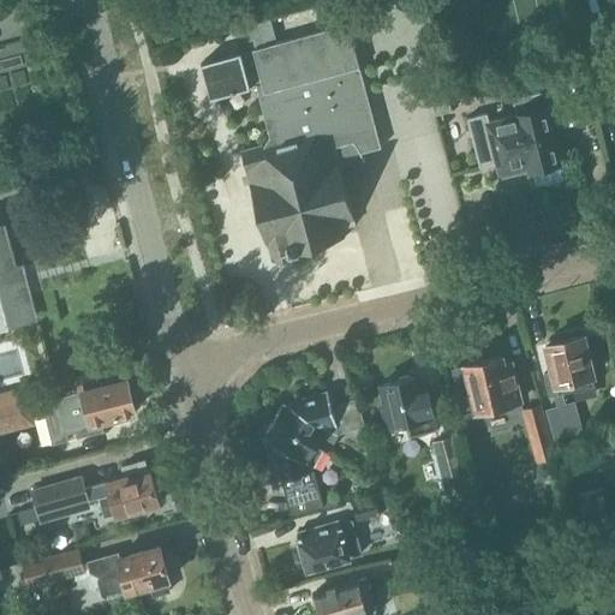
[(580,22),(590,55),(614,48),(614,34),(609,13),(580,22)]
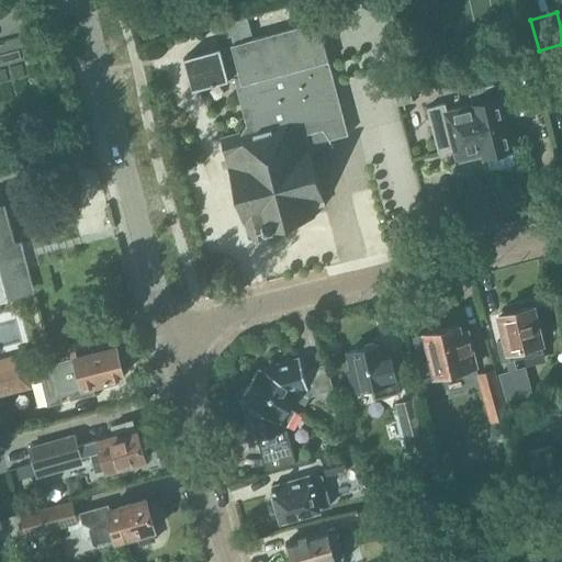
[(228,36),(231,46),(218,49),(182,59),(182,60),(188,59),(195,88),(191,89),(191,91),(227,81),(226,79),(233,78),(246,127),(239,137),(238,134),(221,138),(220,137),(218,137),(243,226),(245,225),(244,224),(246,223),(250,238),(249,238),(249,239),(267,235),(266,234),(265,232),(315,217),(315,215),(313,216),(311,209),(322,205),(323,208),(324,206),(308,145),(328,141),(329,144),(332,148),(330,144),(329,141),(347,135),(329,67),(329,66),(328,66),(316,22),(244,42),(243,38),(251,36),(250,31),(228,36)]
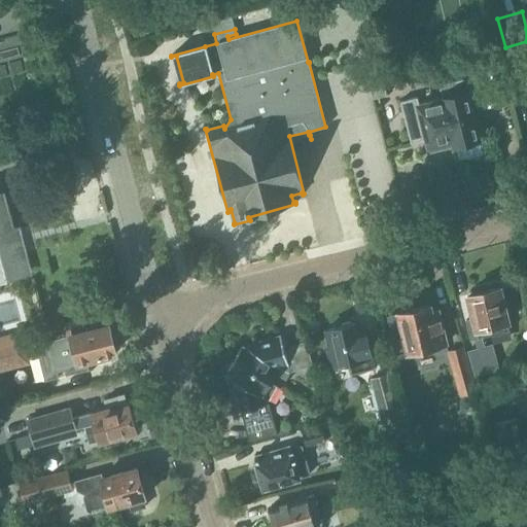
[(369,82),(382,79),(387,78),(384,68),(365,72),(369,82)]
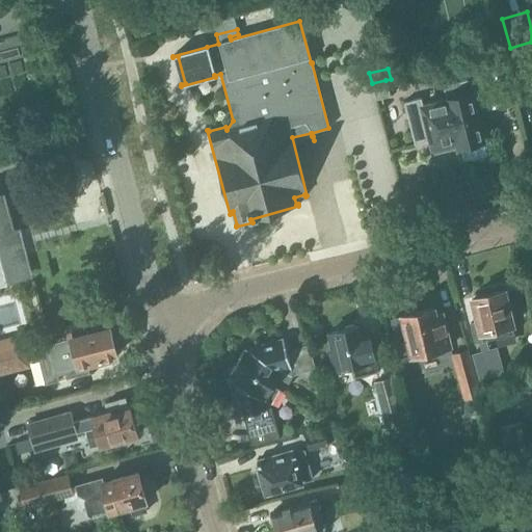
[(386,80),(372,83),(371,83),(375,100),(390,97),(386,80)]
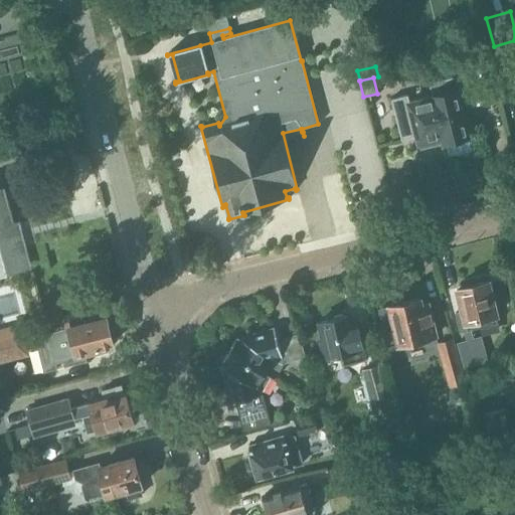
[(466,88),(433,96),(444,142),(468,136),(461,108),(471,106),(466,88)]
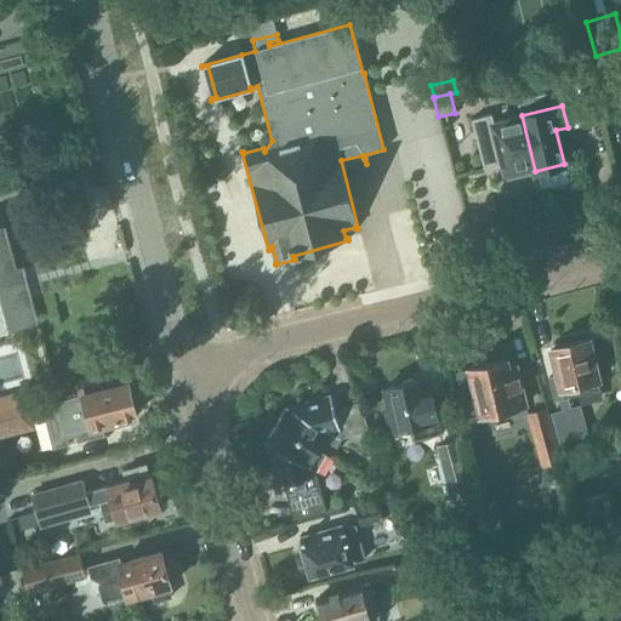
[(535,171),(522,115),(493,123),(491,114),(471,119),(484,169),(502,164),(505,172),(514,170),(516,176),(535,171)]
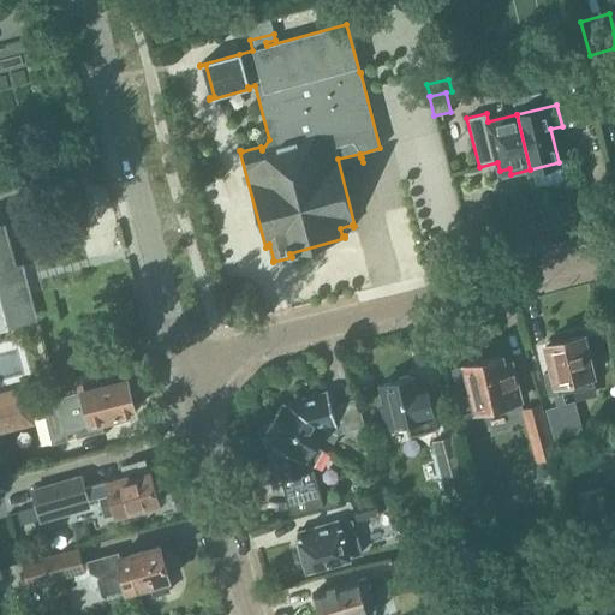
[(22,297),(29,296),(21,263),(15,266),(4,224),(0,224),(0,323),(28,317),(22,297)]
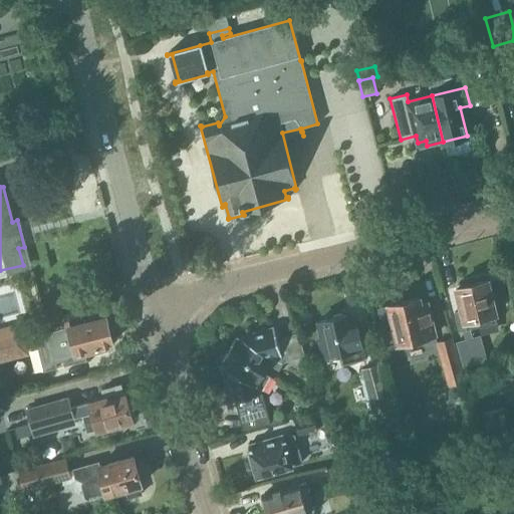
[(457,287),(462,308),(455,310),(460,330),(464,329),(466,339),(457,341),(463,366),(486,360),(480,335),(473,337),(470,327),(498,321),(496,313),(496,312),(492,293),(501,291),(498,278),(489,281),(489,279),(457,287)]
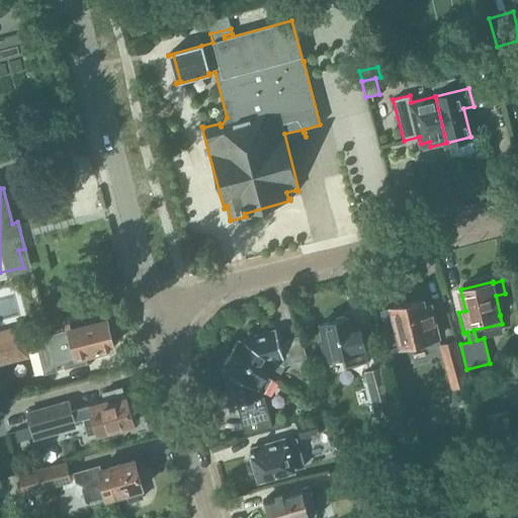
[(392,309),(381,312),(385,326),(392,349),(401,346),(440,336),(431,303),(424,305),(423,299),(406,304),(403,300),(396,301),(395,307),(392,307),(392,309)]
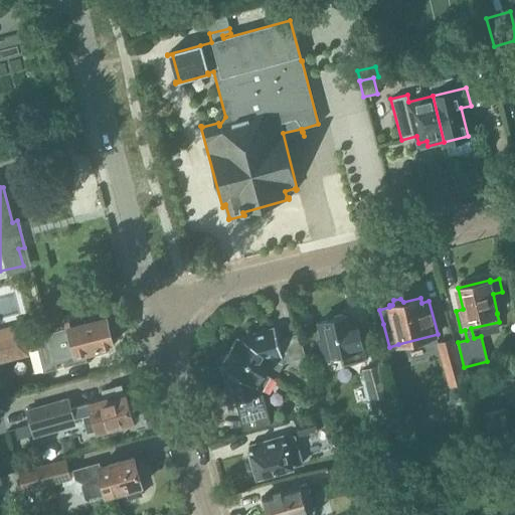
[(333,319),(319,323),(323,337),(320,338),(326,357),(341,353),(344,362),(350,361),(366,356),(363,347),(356,322),(351,323),(349,315),(345,316),(342,314),(335,316),(333,319)]
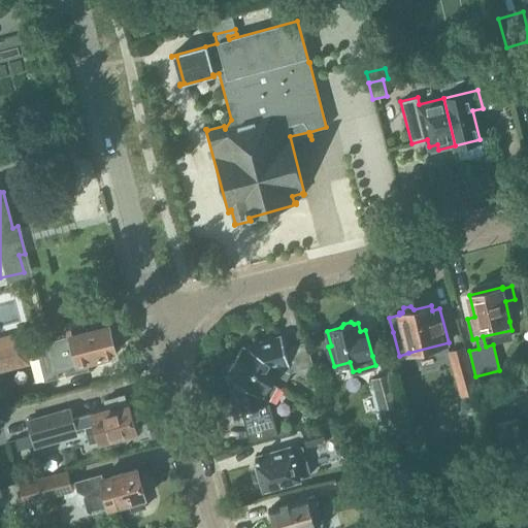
[(87,360),(116,353),(108,326),(72,335),(70,330),(62,332),(64,337),(34,345),(43,382),(59,377),(57,372),(65,370),(66,375),(89,369),(87,360)]
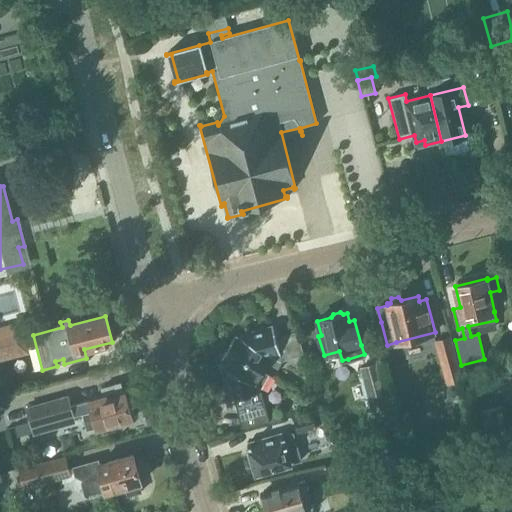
[(0,360),(30,353),(22,323),(13,325),(12,324),(0,326),(0,360)]
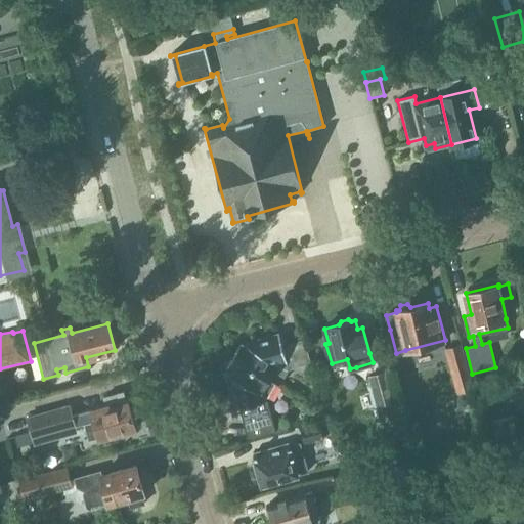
[(242,342),(232,357),(270,379),(275,382),(279,384),(288,370),(311,364),(304,339),(284,345),(280,335),(255,342),(252,348),(242,342)]
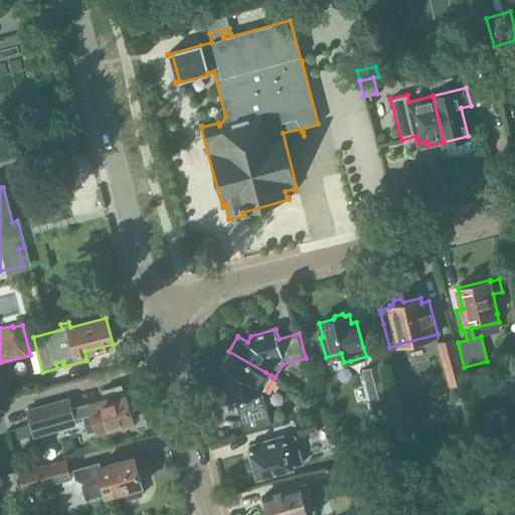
[(447,387),(463,383),(463,382),(464,382),(455,338),(438,341),(447,387)]
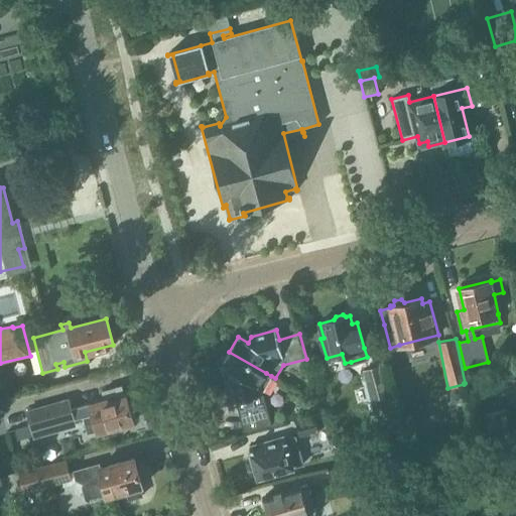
[(266,373),(229,352),(220,367),(230,372),(226,378),(233,403),(236,402),(243,428),(268,421),(263,402),(261,402),(257,388),(262,391),(271,376),(266,373)]
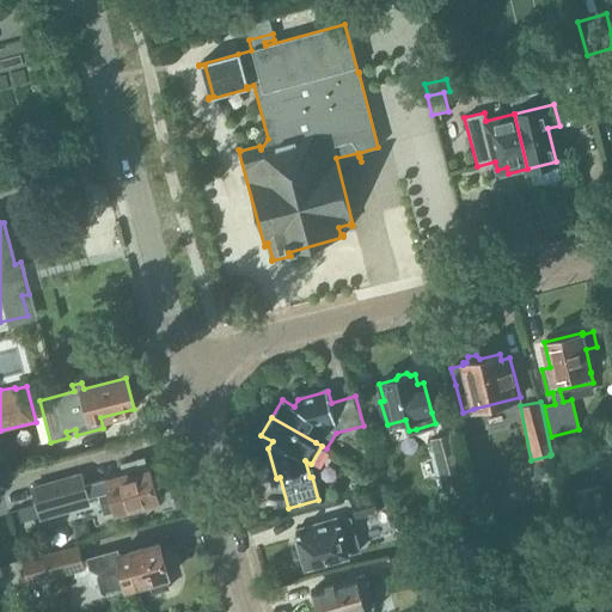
[(466,485),(453,433),(429,439),(442,491),(447,490),(450,500),(458,497),(459,505),(469,502),(465,487),(466,485)]
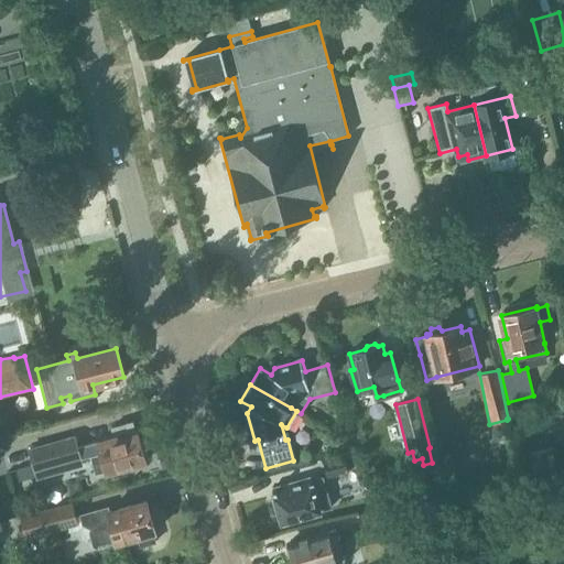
[(563,458),(559,438),(563,436),(563,407),(523,418),(541,485),(563,478),(563,458)]
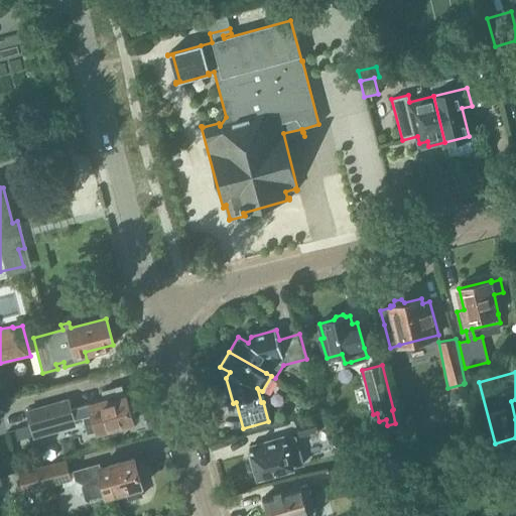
[(67,400),(46,405),(52,427),(76,421),(75,419),(83,417),(87,433),(96,430),(96,431),(133,421),(126,396),(124,397),(121,385),(107,389),(101,390),(104,399),(89,404),(89,405),(70,410),(67,400)]
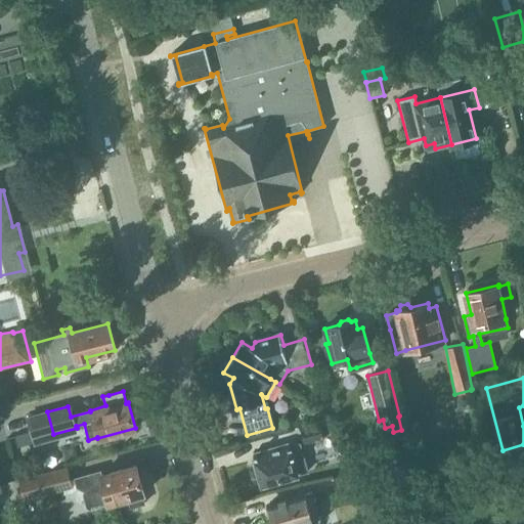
[(300,430),(304,443),(329,437),(324,423),(300,430)]
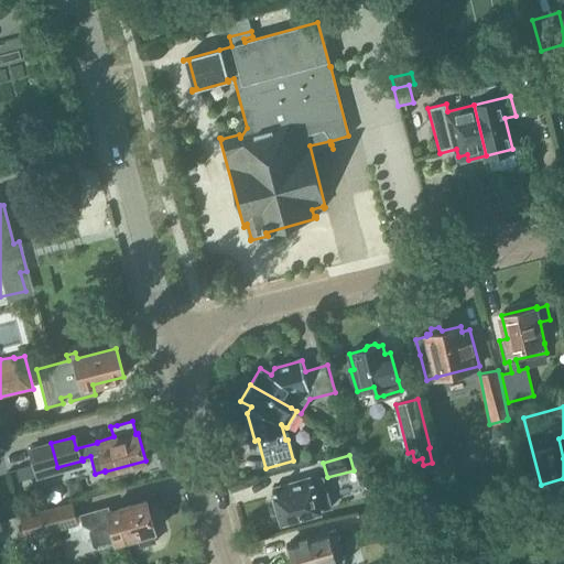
[(511,474),(505,476),(510,495),(517,492),(511,474)]
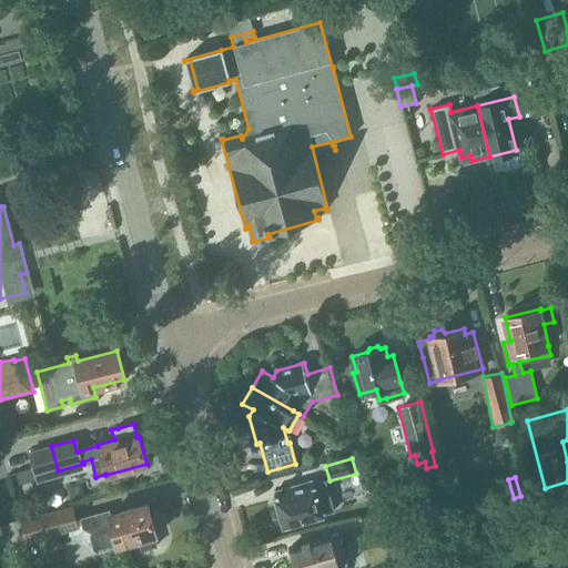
[(275,495),(285,525),(334,509),(325,479),(275,495)]
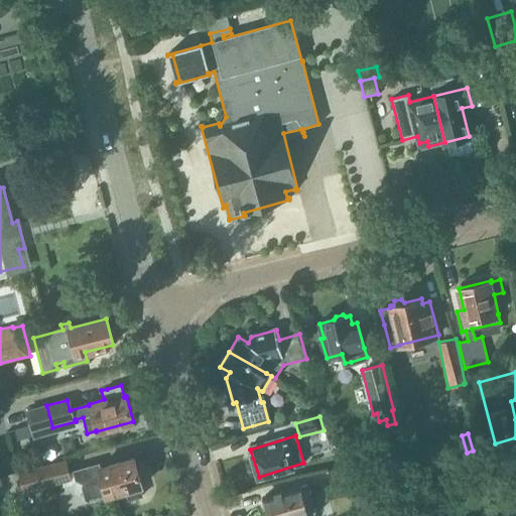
[(100,463),(73,470),(74,472),(76,479),(83,483),(82,486),(85,499),(89,501),(89,502),(106,496),(126,491),(128,499),(142,496),(139,487),(141,486),(140,484),(142,480),(140,475),(137,472),(133,458),(101,468),(100,463)]
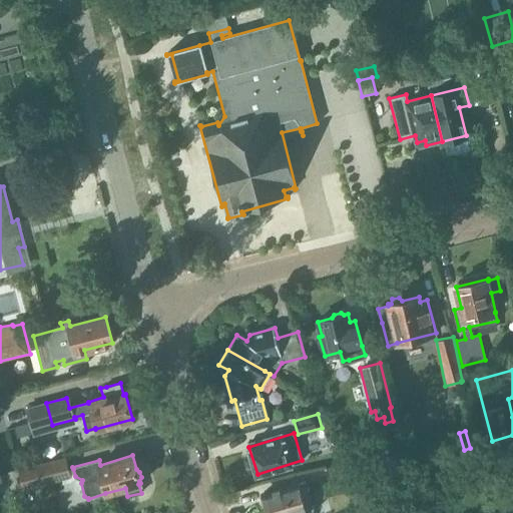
[(65,458),(18,469),(20,479),(36,475),(38,484),(69,476),(65,458)]
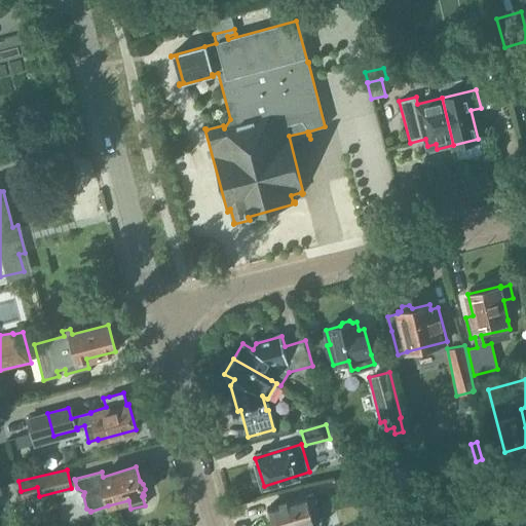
[(335,482),(339,494),(365,487),(362,475),(335,482)]
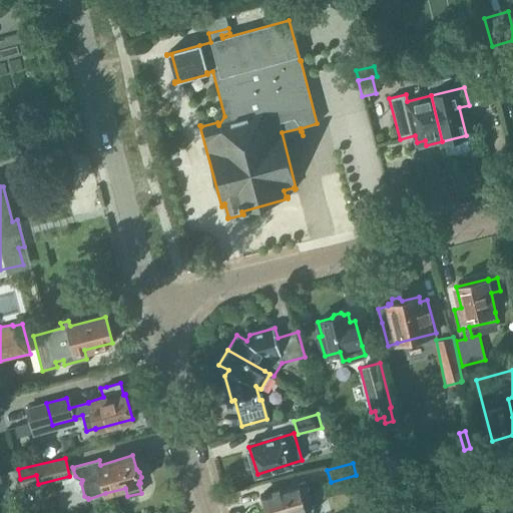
[(306,512),(313,511),(305,482),(295,485),(295,484),(263,492),(269,512),(306,512)]
